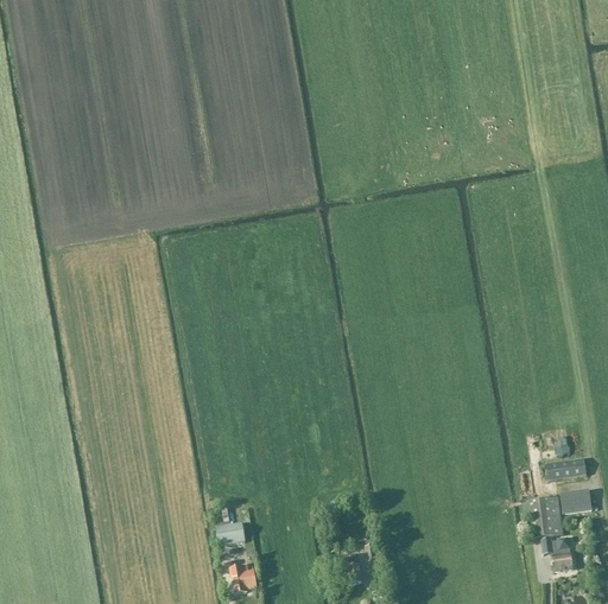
[(584,476),(582,458),(544,464),(546,481),(584,476)]
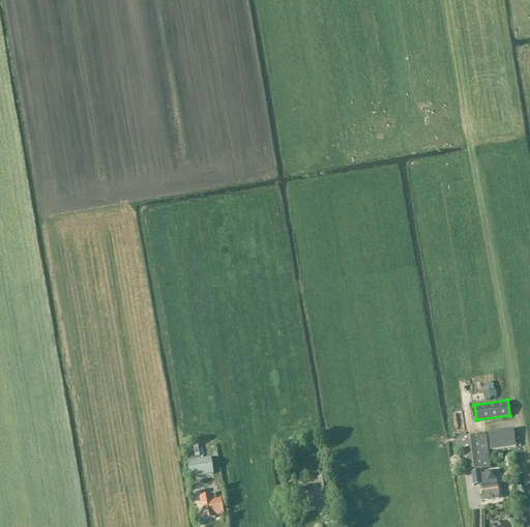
[(507,444),(505,431),(488,433),(490,446),(507,444)]
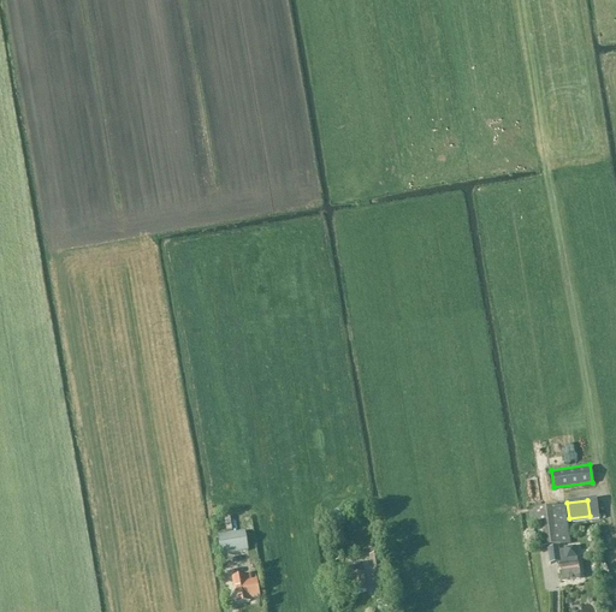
[(569,541),(564,503),(533,507),(539,545),(569,541)]
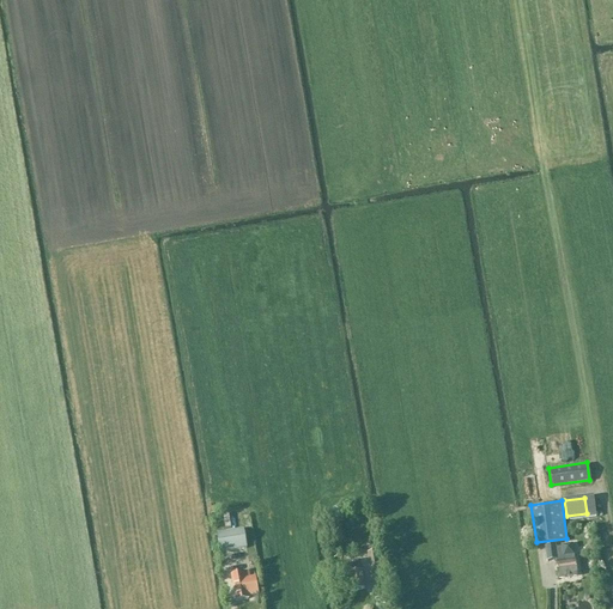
[(341,536),(339,519),(327,521),(329,537),(341,536)]
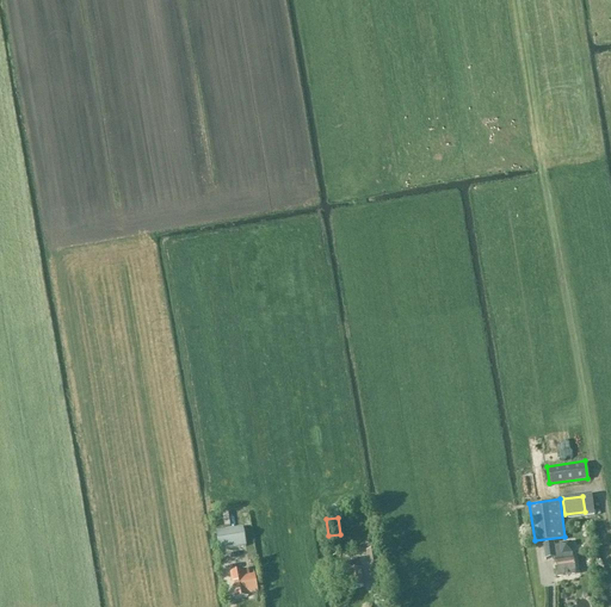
[(220,549),(246,544),(242,526),(216,531),(220,549)]
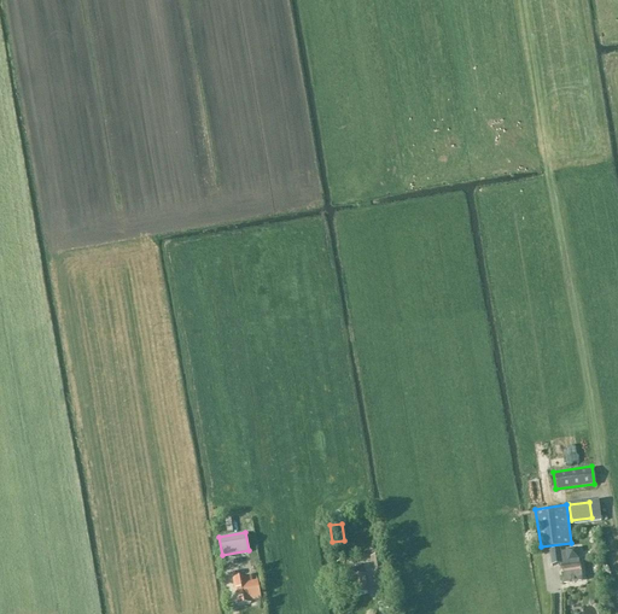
[(559,550),(559,547),(549,549),(552,563),(560,562),(560,567),(563,582),(581,578),(577,547),(565,548),(565,550),(559,550)]
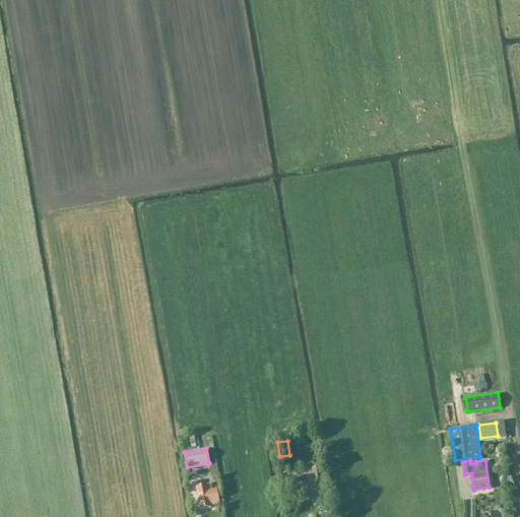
[(323,487),(320,466),(311,467),(314,488),(323,487)]
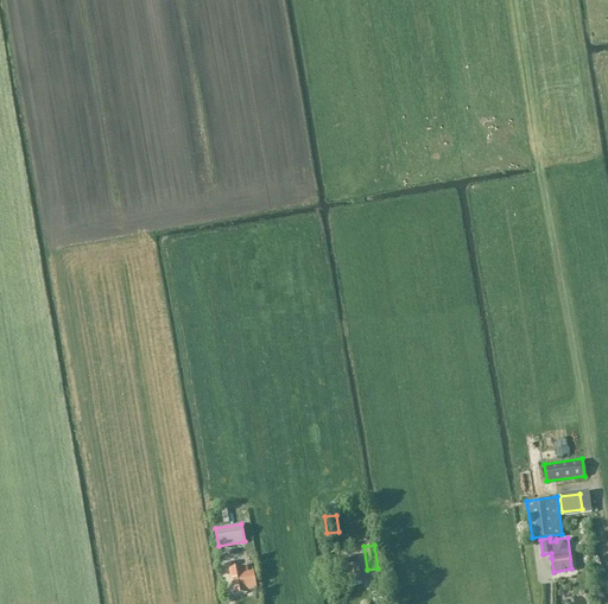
[(356,565),(354,553),(337,555),(340,568),(346,567),(348,584),(361,582),(359,565),(356,565)]
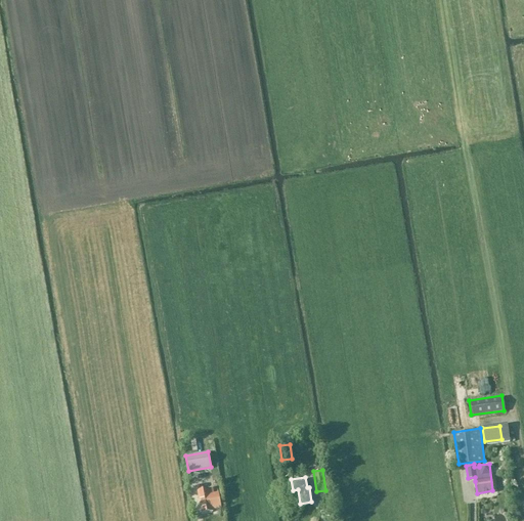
[(214,492),(213,487),(198,489),(201,511),(212,509),(211,508),(220,506),(218,491),(214,492)]
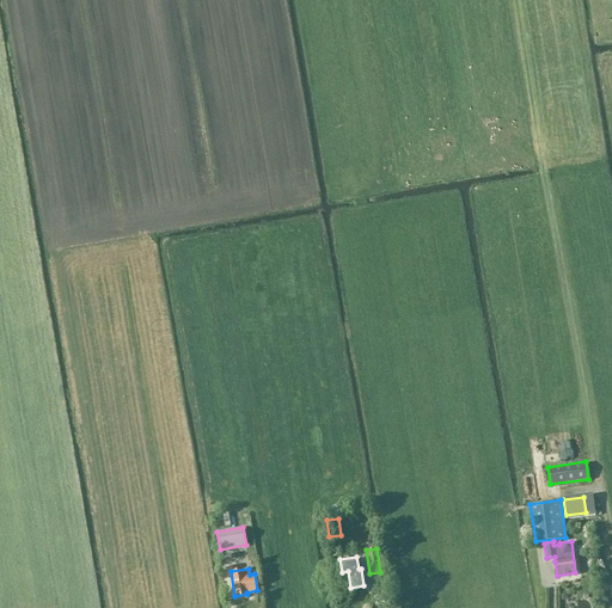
All buildings are outlined.
